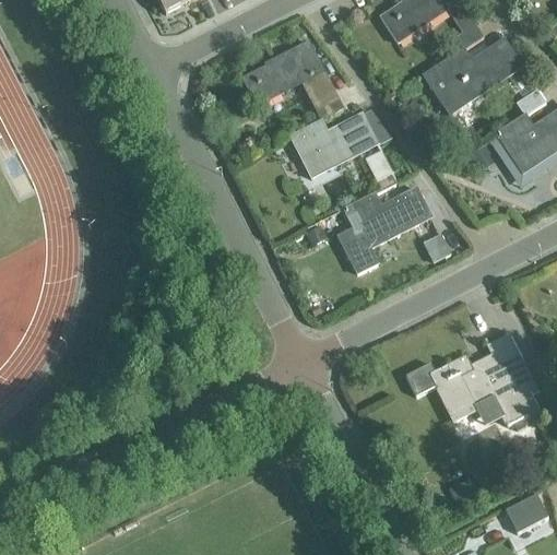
[(158,0),(166,13),(190,0),(158,0)]
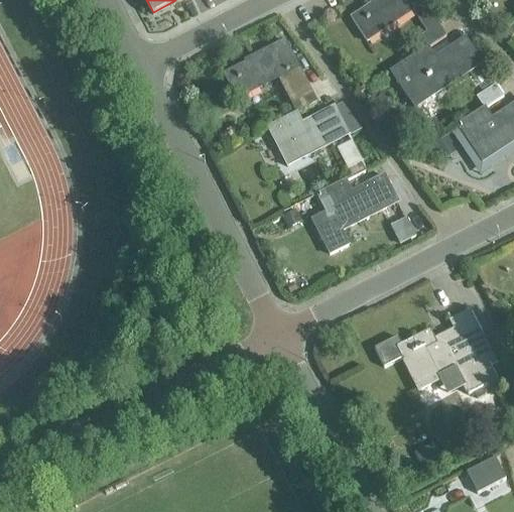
[(416,37),(422,46),(426,44),(425,44),(444,32),(422,0),(373,0),(350,15),(366,39),(412,9),(426,30),(416,37)]
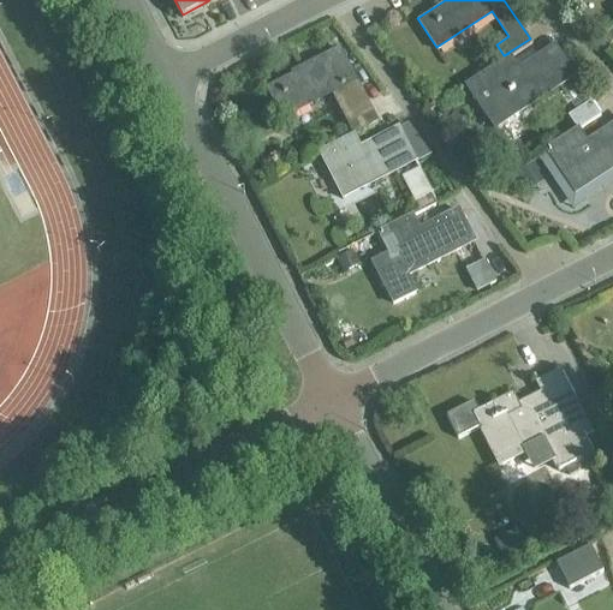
[(509,53),(504,55),(464,83),(494,127),(573,73),(554,45),(529,61),(533,66),(522,75),(509,53)]
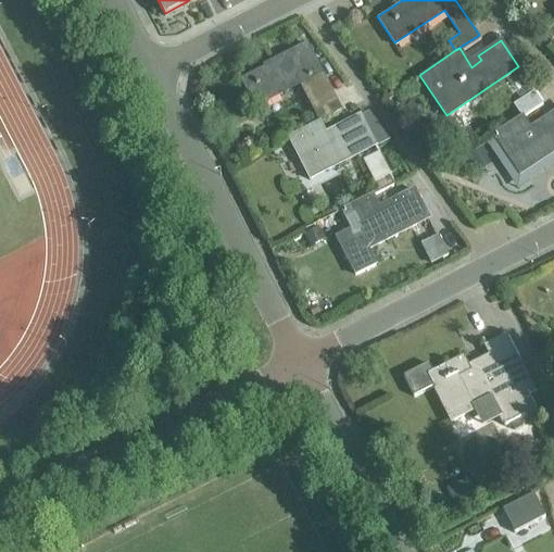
[(301,82),(319,117),(340,107),(306,41),(269,60),(271,63),(240,78),(254,105),(301,82)]
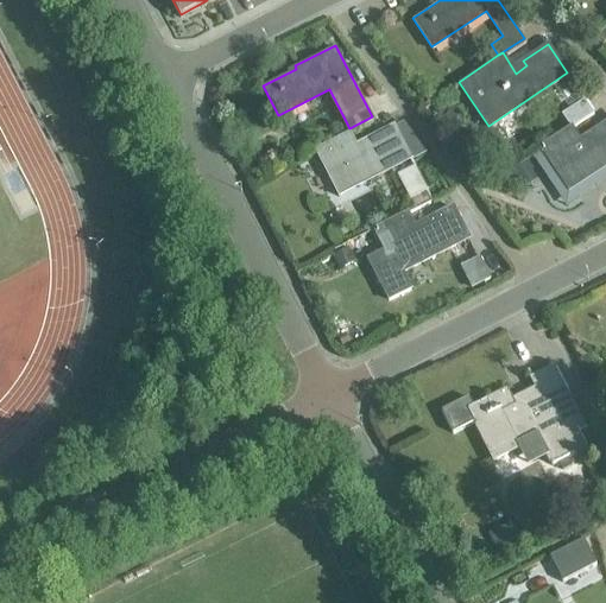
[(560,112),(569,125),(592,109),(582,95),(560,112)]
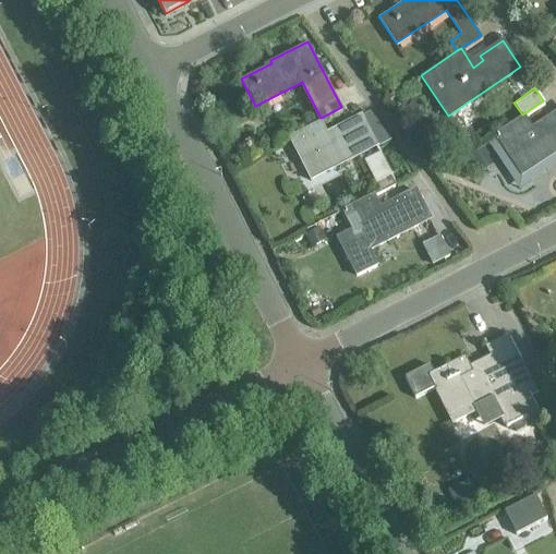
[(520,117),(494,134),(521,173),(555,148),(555,111),(542,121),(545,127),(534,133),(520,117)]
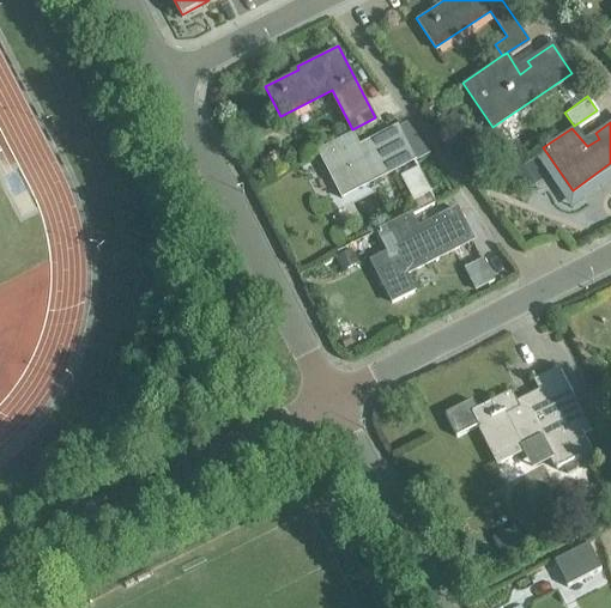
[(316,147),(339,194),(412,158),(395,126),(370,139),(373,145),(360,152),(349,131),(316,147)]
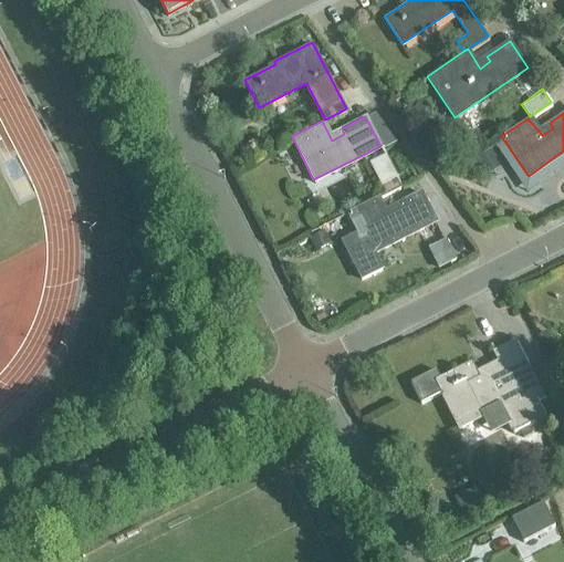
[(367,160),(379,183),(396,174),(385,152),(367,160)]
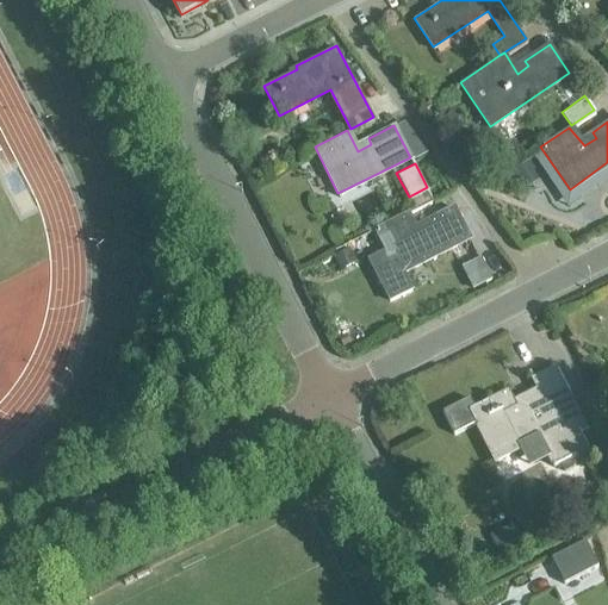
[(403,270),(469,237),(453,206),(426,219),(428,224),(416,230),(407,211),(374,226),(386,249),(370,257),(390,298),(411,287),(403,270)]
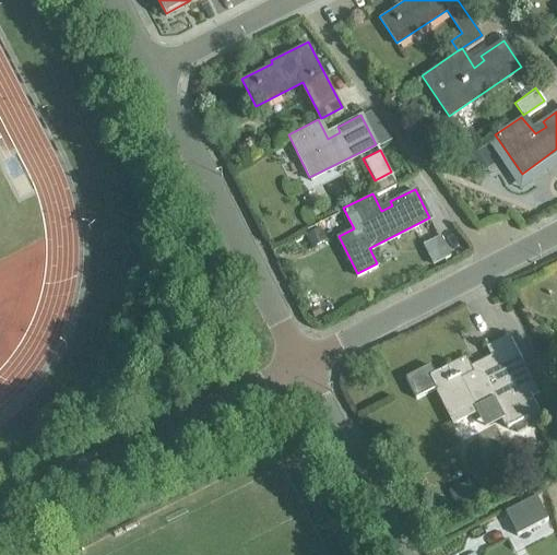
[(431,363),(406,375),(416,396),(436,386),(452,418),(475,408),(477,406),(476,404),(493,397),(502,416),(507,424),(538,409),(531,392),(536,390),(523,362),(510,334),(488,345),(495,358),(473,368),(465,354),(447,363),(448,365),(436,372),(431,363)]
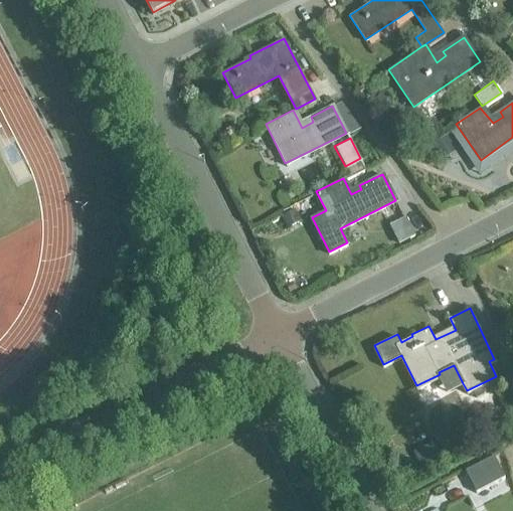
[(429,398),(449,386),(442,374),(420,386),(429,398)]
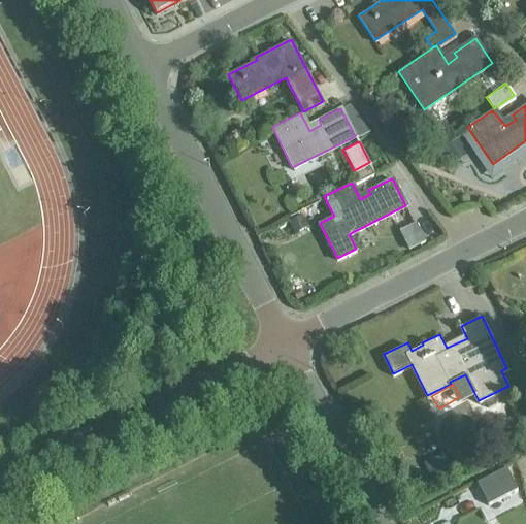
[(516,489),(504,467),(475,482),(486,503),(516,489)]
